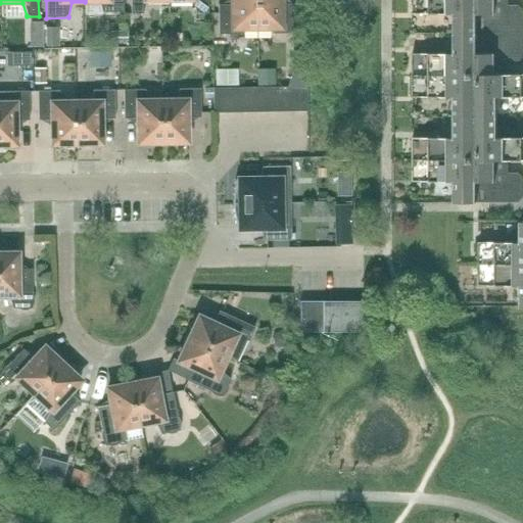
[(85,0),(85,2),(99,2),(102,12),(101,13),(124,13),(123,0),(85,0)]
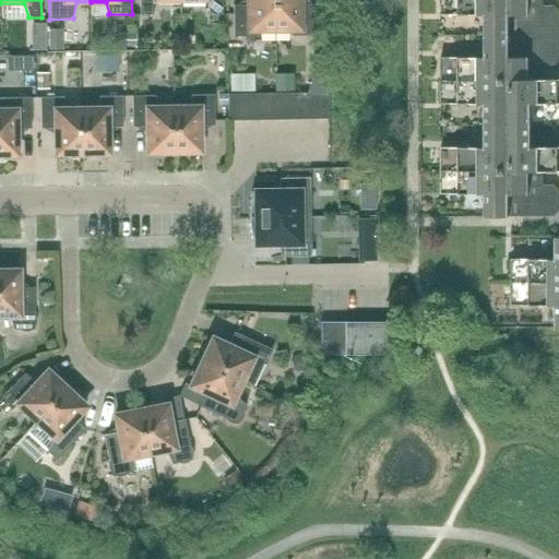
[(181,0),(180,0),(139,0),(140,16),(153,15),(153,14),(156,1),(181,0)]
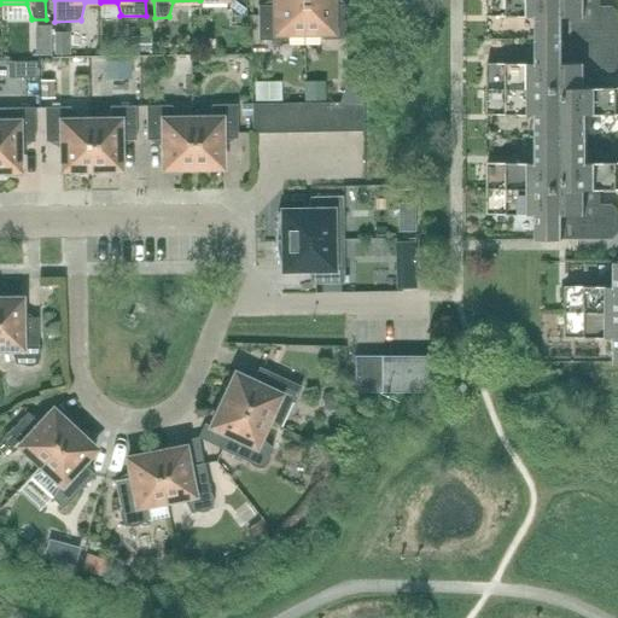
[(199,0),(200,0),(227,0),(231,16),(232,17),(245,17),(245,0),(199,0)]
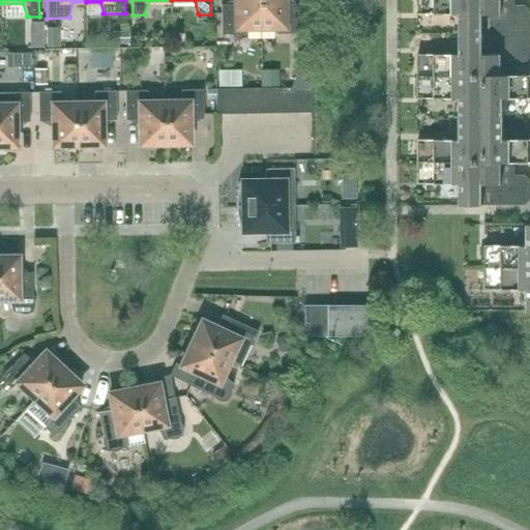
[(247,30),(261,29),(260,0),(234,0),(235,3),(232,5),(221,6),(222,35),(245,35),(245,34),(247,30)]
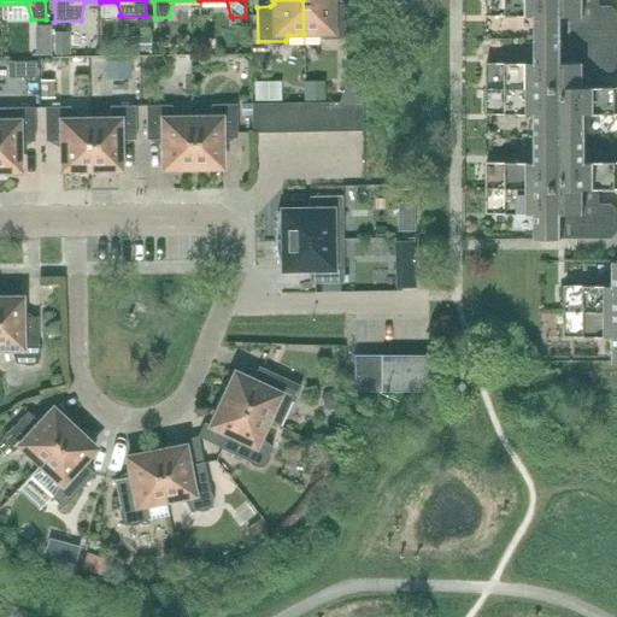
[(303,0),(304,34),(319,34),(321,39),(321,41),(348,40),(348,5),(335,6),(331,3),(330,0),(303,0)]
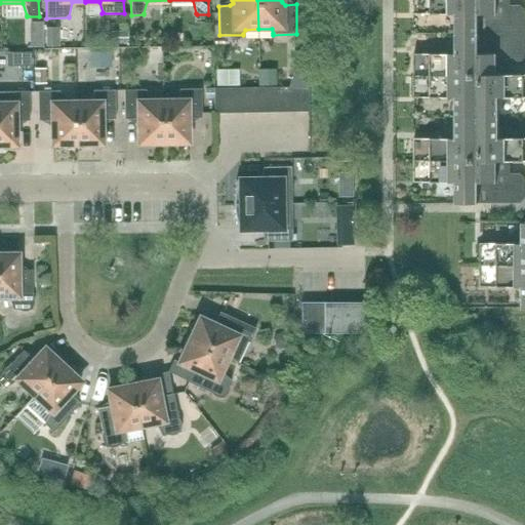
[(521,6),(502,6),(502,0),(413,0),(414,14),(455,15),(455,35),(524,35),(524,10),(521,6)]
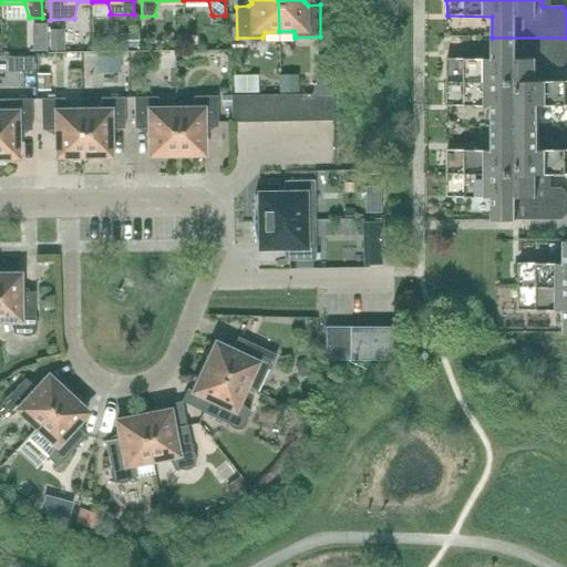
[(566,38),(492,38),(492,59),(447,59),(447,106),(492,106),(492,129),(538,129),(538,106),(566,105),(566,81),(542,81),(542,68),(563,68),(566,63),(566,38)]
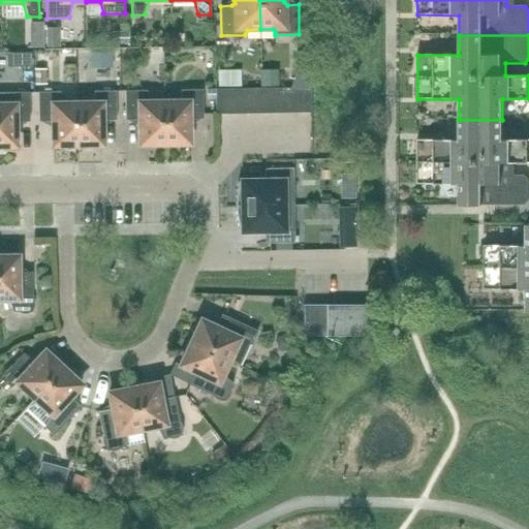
[(296,72),(291,89),(297,89),(311,88),(310,71),(310,53),(297,53),(297,70),(296,70),(296,71),(296,72)]
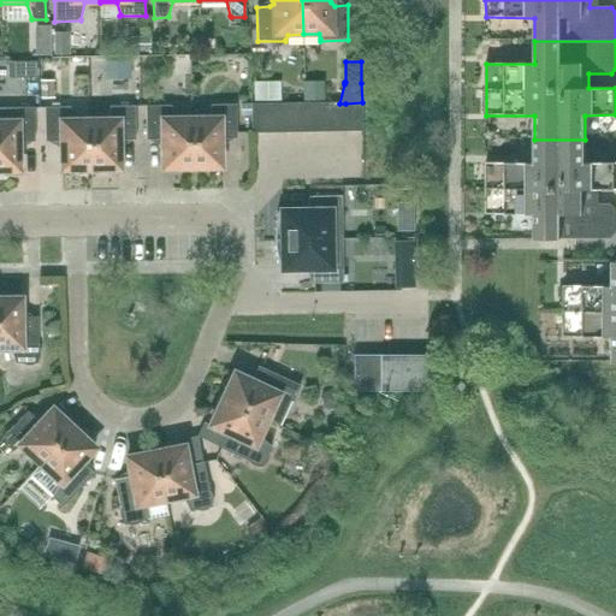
[(279,83),(253,83),(253,100),(279,100),(279,83)]
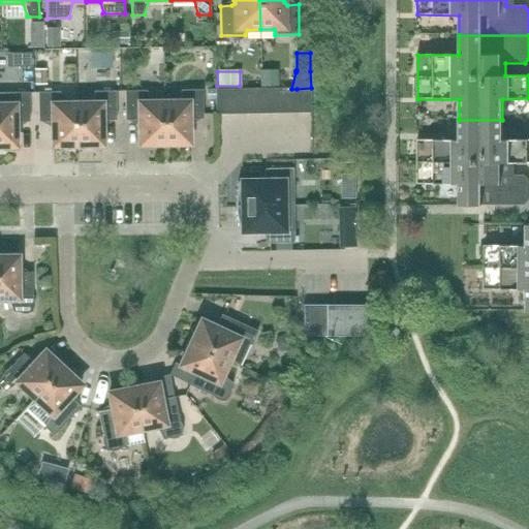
[(297,89),(298,114),(311,114),(311,88),(297,89)]
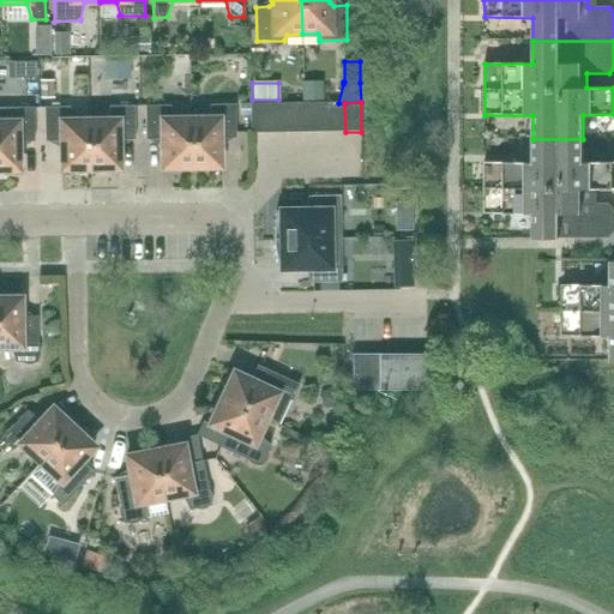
[(298,103),(282,104),(282,133),(298,133),(298,103)]
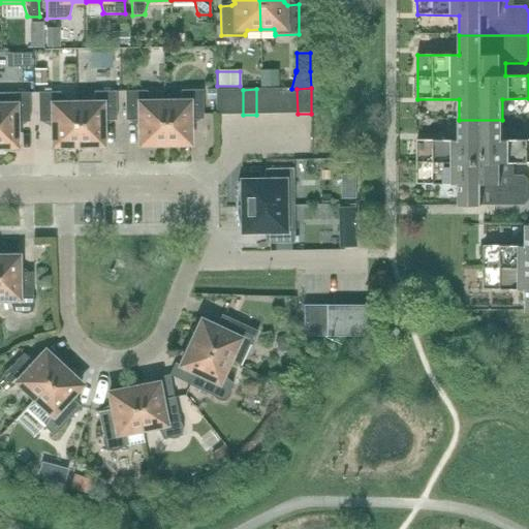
[(270,89),(256,89),(256,115),(270,114),(270,89)]
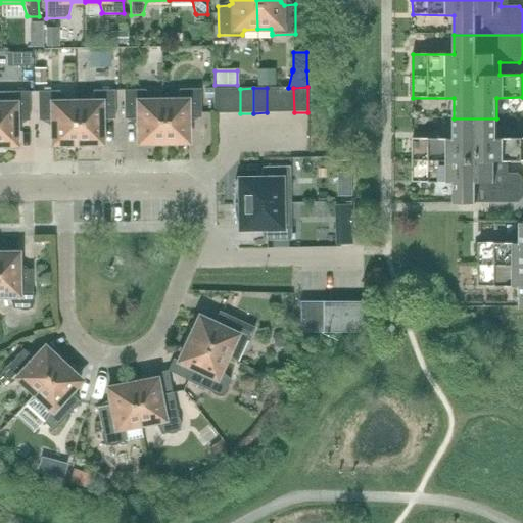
[(280,88),(267,88),(267,112),(280,112),(280,88)]
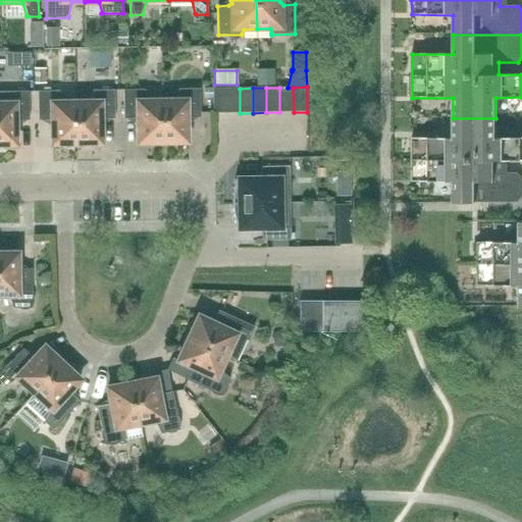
[(288,88),(279,88),(279,112),(294,112),(293,88),(288,88)]
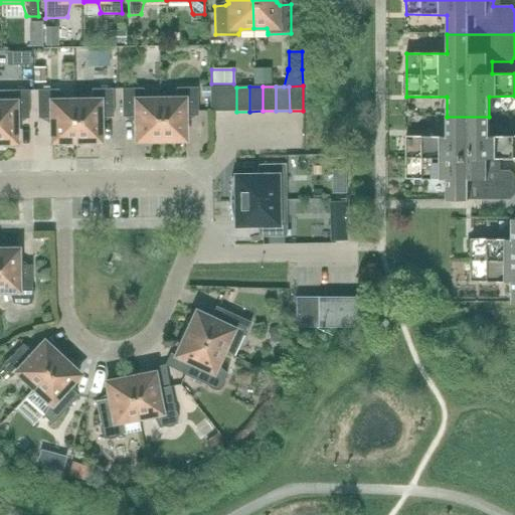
[(187,117),(198,117),(197,88),(176,89),(176,90),(173,100),(160,100),(160,145),(163,145),(167,144),(171,143),(175,141),(184,141),(184,120),(187,117)]
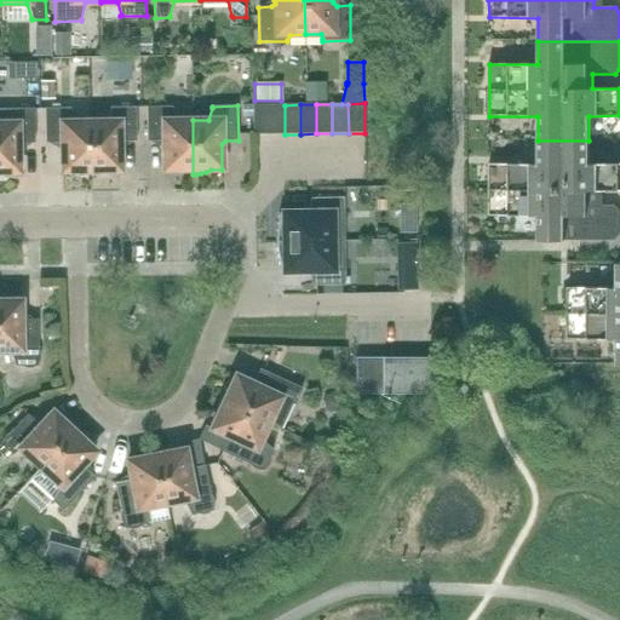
[(268,105),(253,105),(253,135),(269,135),(268,105)]
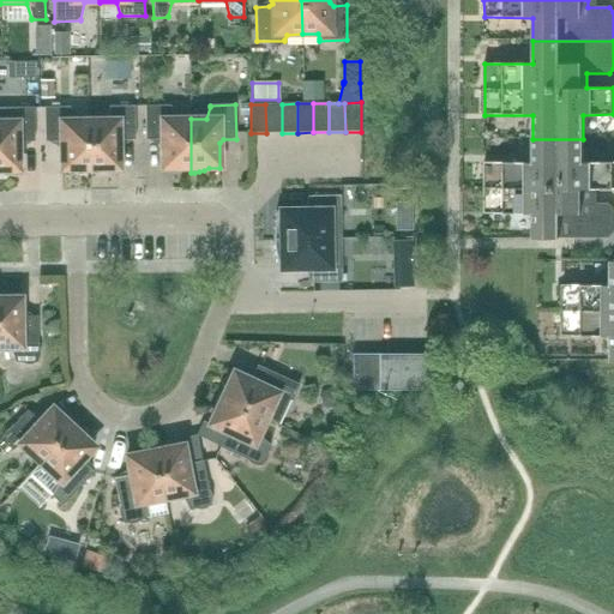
[(282,104),(265,104),(266,133),(282,133),(282,104)]
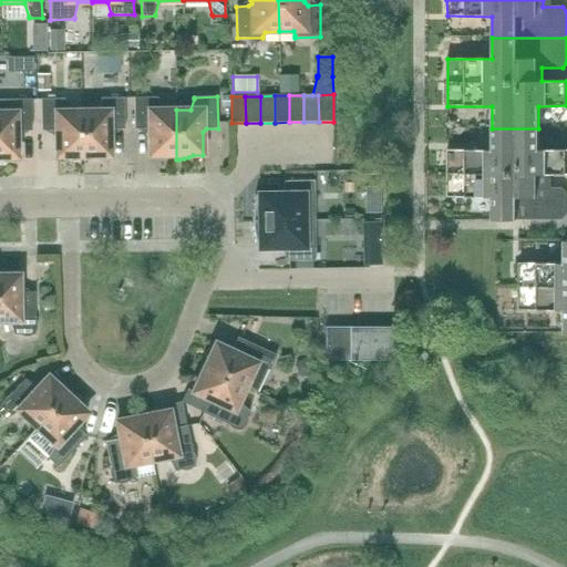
[(161,111),(157,100),(157,98),(134,99),(134,130),(146,130),(150,132),(150,156),(160,155),(164,157),(169,158),(174,160),(176,160),(176,110),(161,111)]
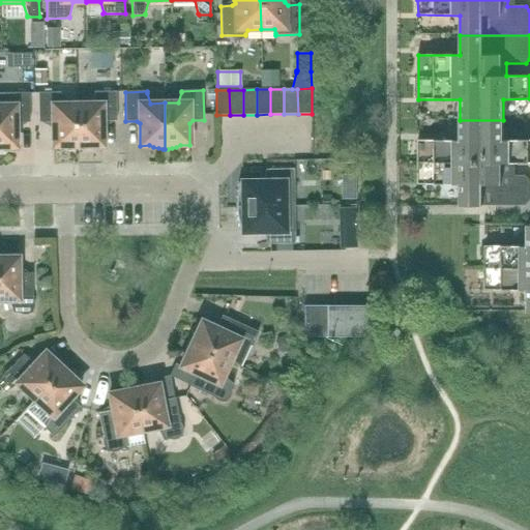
[(63,105),(60,94),(60,92),(38,93),(38,122),(50,122),(53,124),(53,147),(62,147),(66,148),(71,149),(76,150),(78,150),(78,105),(63,105)]
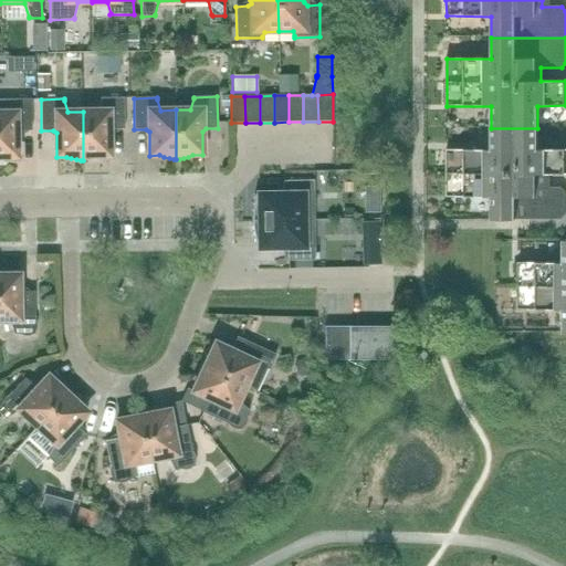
[(113,129),(124,129),(124,98),(101,98),(101,100),(97,111),(83,112),(83,160),(85,160),(91,159),(95,158),(100,156),(109,156),(109,133),(113,129)]
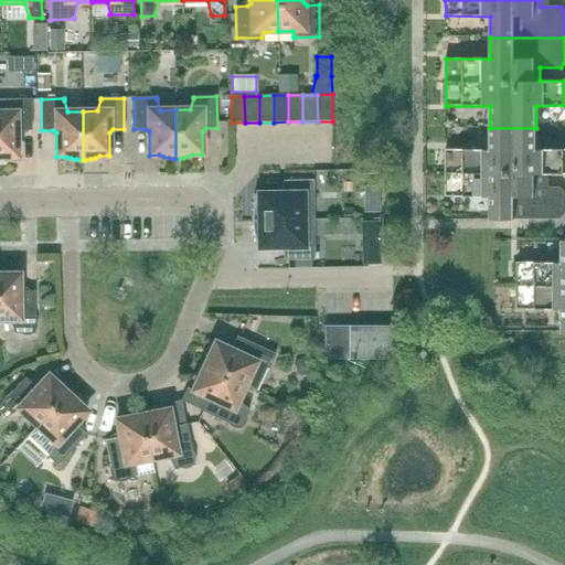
[(8,99),(0,99),(0,159),(2,159),(7,157),(17,157),(17,138),(17,136),(17,134),(20,131),(30,130),(32,130),(31,99),(12,99),(8,99)]
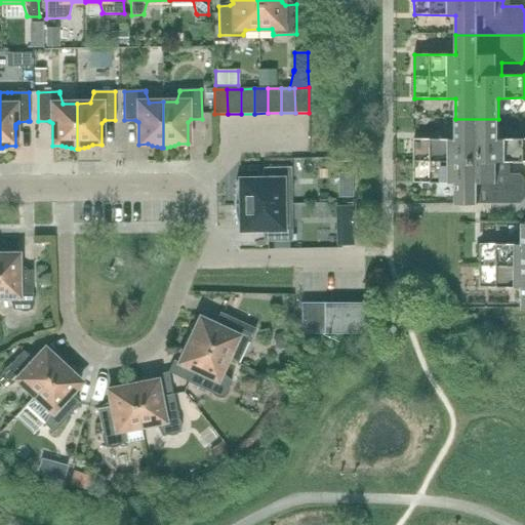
[(498,119),(455,119),(455,138),(414,138),(414,183),(455,183),(455,204),(520,204),(524,199),(524,179),(520,174),(502,174),(502,162),(524,161),(524,138),(498,138),(498,119)]
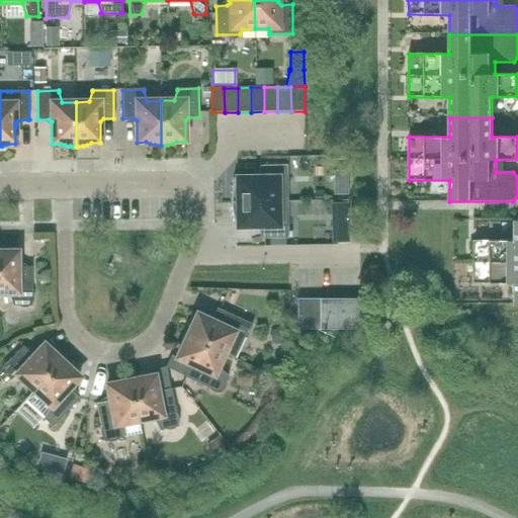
[(287,201),(287,165),(263,165),(263,166),(263,177),(256,177),(233,178),(230,200),(231,200),(231,202),(287,201)]
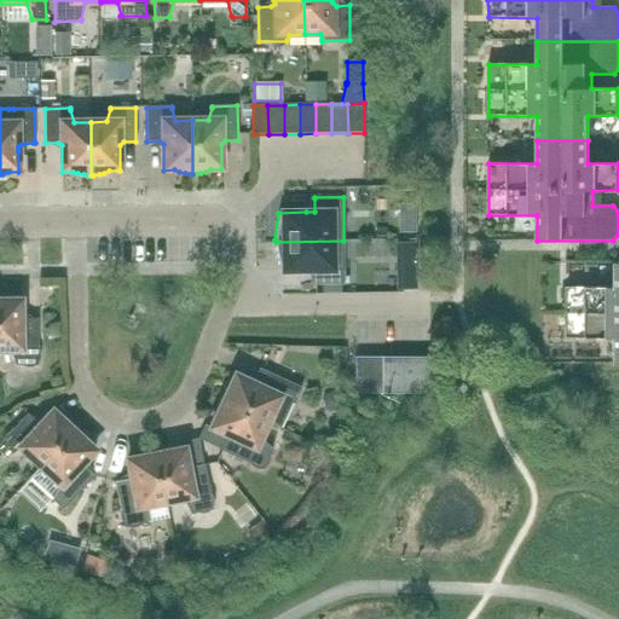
[(345,284),(343,241),(276,242),(276,244),(275,244),(279,271),(307,271),(316,271),(316,284),(316,285),(345,284)]
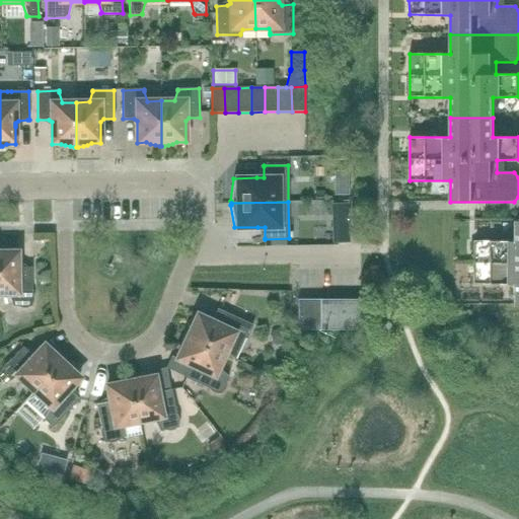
[(518,219),(516,220),(516,241),(475,241),(475,285),(516,285),(516,305),(518,304),(518,219)]
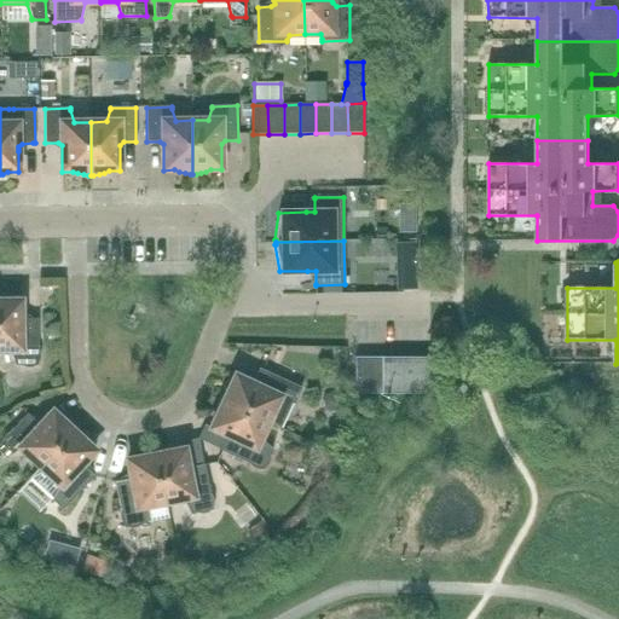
[(5,299),(0,296),(0,350),(10,350),(15,365),(15,366),(22,366),(27,368),(32,368),(35,366),(39,366),(38,363),(40,359),(40,354),(38,350),(38,319),(24,319),(21,317),(21,301),(10,301),(5,299)]
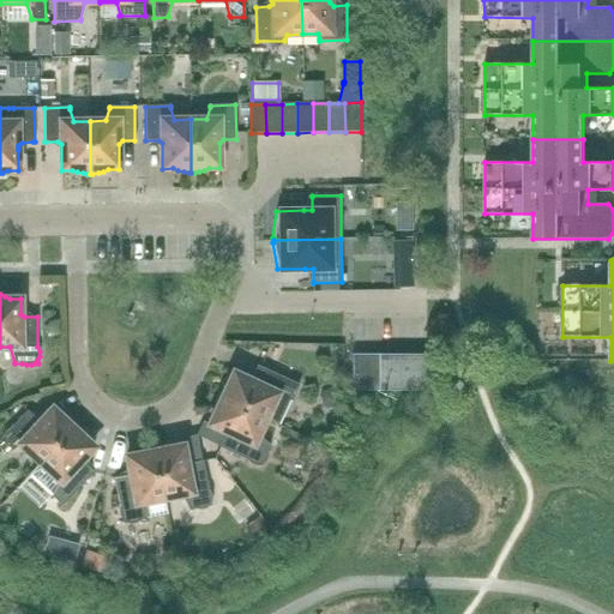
[(353,391),(429,391),(429,354),(353,355),(353,391)]
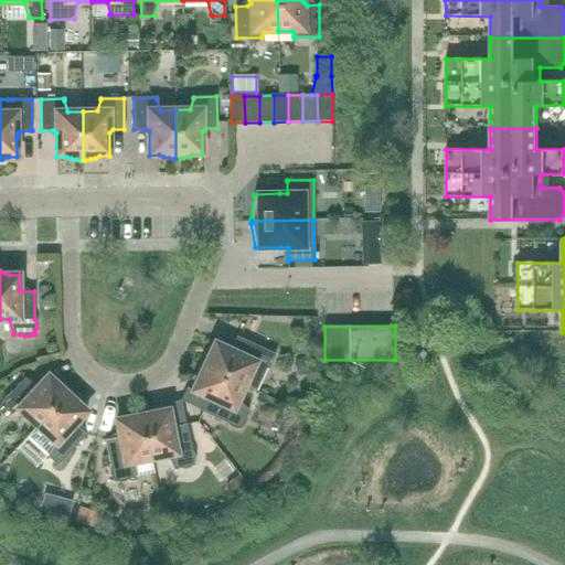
[(201,363),(200,365),(245,386),(256,392),(266,368),(268,369),(275,354),(236,337),(236,338),(232,348),(228,349),(225,348),(215,343),(211,352),(206,355),(204,359),(201,363)]
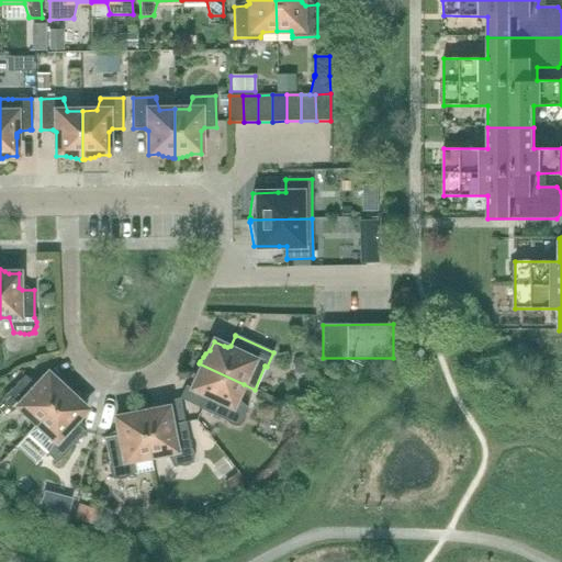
[(195,380),(191,389),(204,395),(205,400),(201,409),(201,411),(225,422),(228,425),(233,427),(237,427),(239,428),(240,426),(243,423),(245,418),(245,415),(248,408),(247,408),(236,398),(244,384),(199,363),(198,366),(197,370),(195,375),(195,380)]
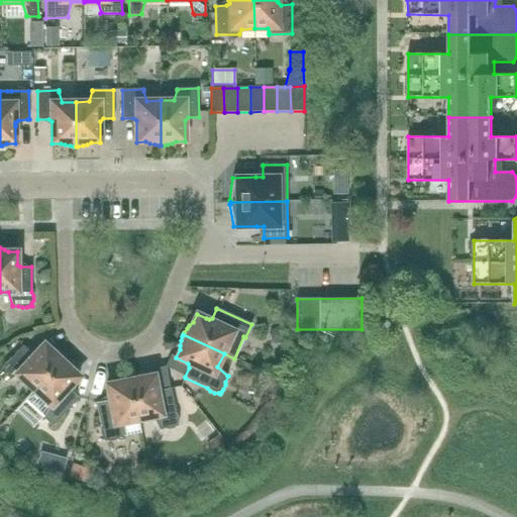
[(23,346),(0,371),(0,378),(5,383),(6,382),(17,375),(33,391),(64,357),(63,356),(59,353),(55,351),(50,350),(43,343),(36,351),(34,353),(31,353),(24,347),(23,346)]
